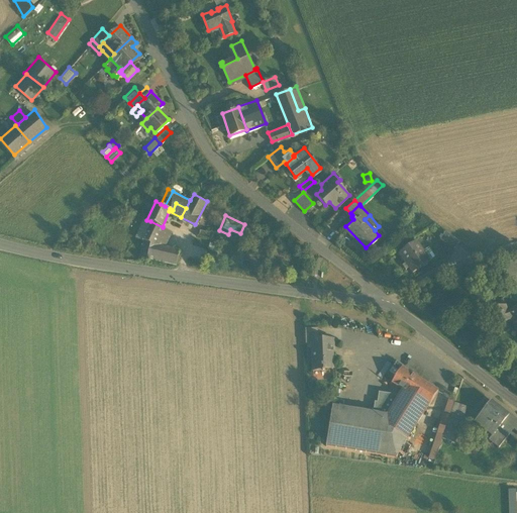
[(137,234),(142,237),(150,221),(146,220),(145,219),(137,234)]
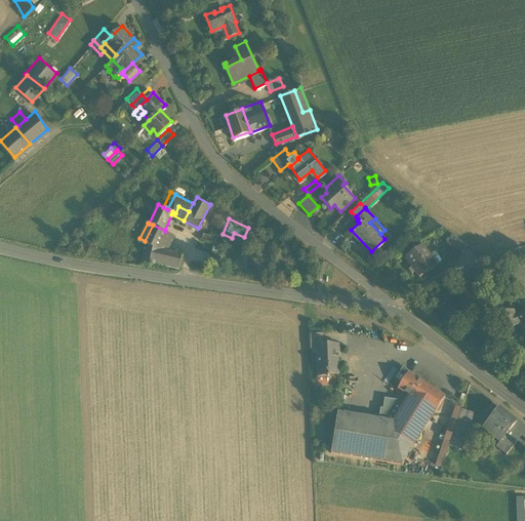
[(158,246),(165,231),(153,225),(145,241),(152,246),(153,245),(158,246)]
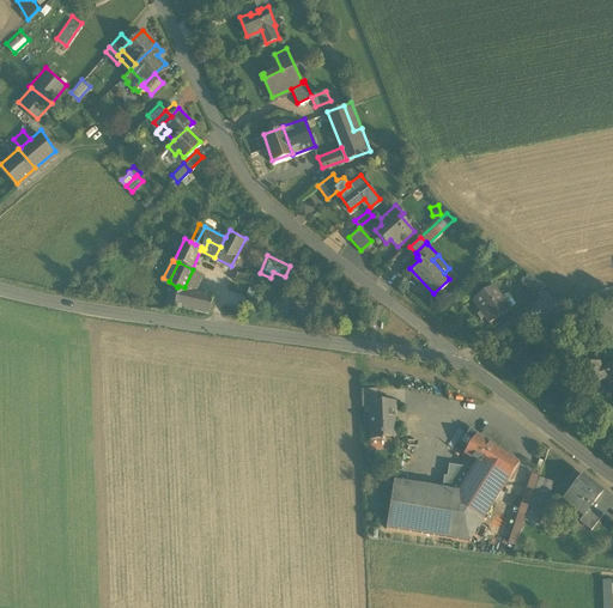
[(184,287),(196,290),(204,272),(193,268),(193,269),(184,287)]
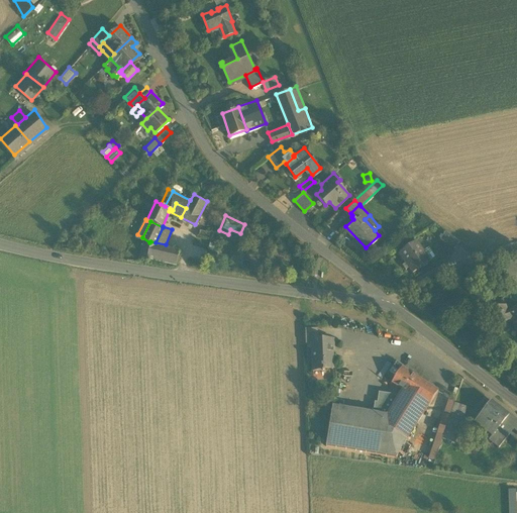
[(205,235),(212,236),(213,230),(207,229),(200,228),(199,233),(205,235)]
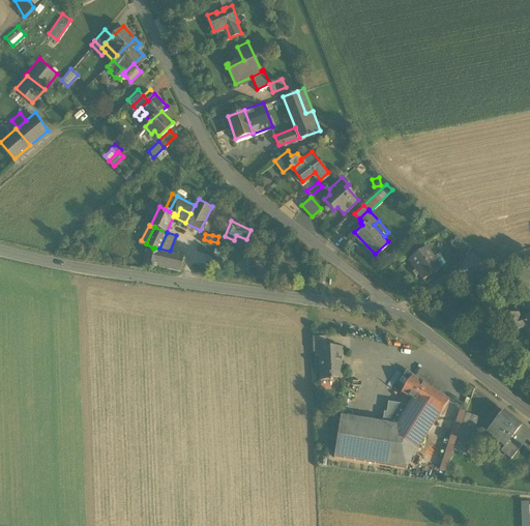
[(449,242),(457,247),(464,253),(470,245),(455,234),(449,242)]
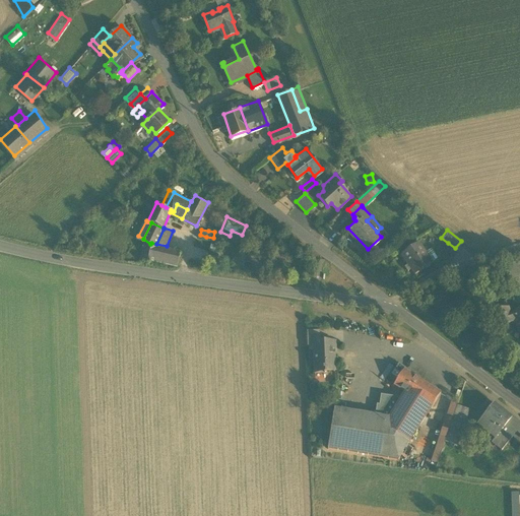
[(141,256),(147,258),(150,244),(143,239),(139,256),(141,256)]
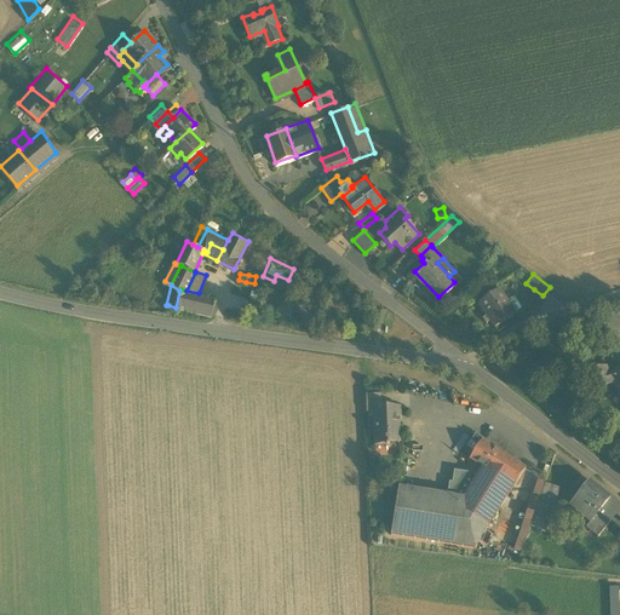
[(478,302),(494,323),(515,309),(507,298),(499,287),(478,302)]
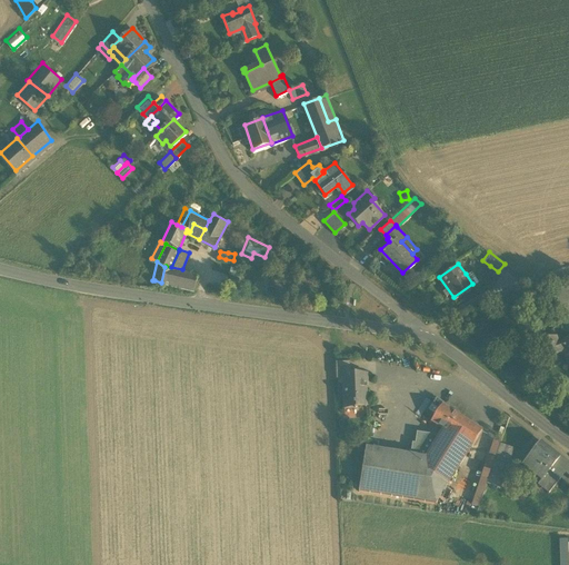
[(230,265),(223,284),(236,288),(239,275),(236,274),(238,267),(230,265)]
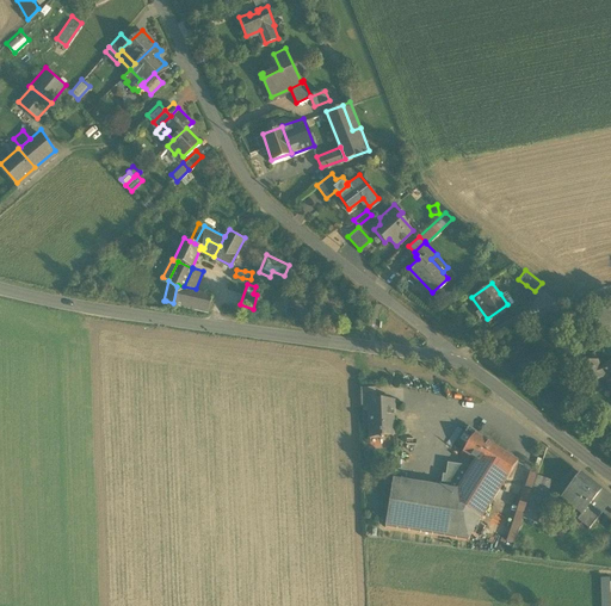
[(178,285),(177,286),(173,303),(208,310),(213,294),(196,289),(184,286),(178,285)]
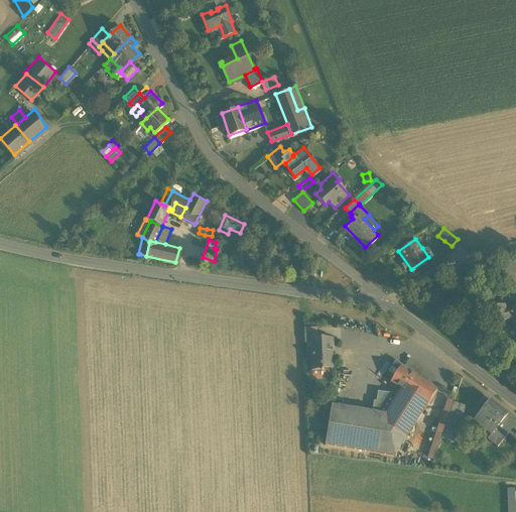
[(455,248),(452,246),(444,241),(441,246),(440,248),(449,255),(455,248)]
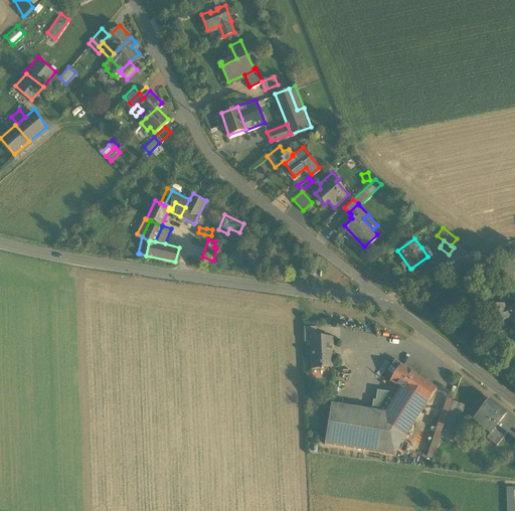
[(426,243),(421,247),(427,257),(434,252),(426,243)]
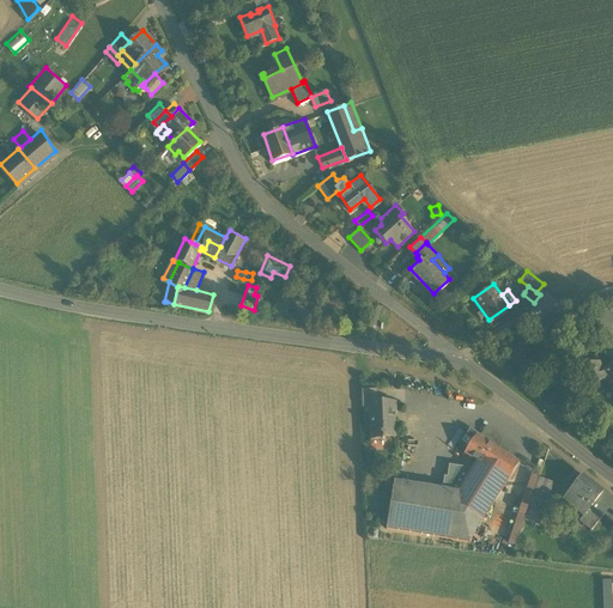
[(612,305),(593,312),(598,327),(612,321),(612,305)]
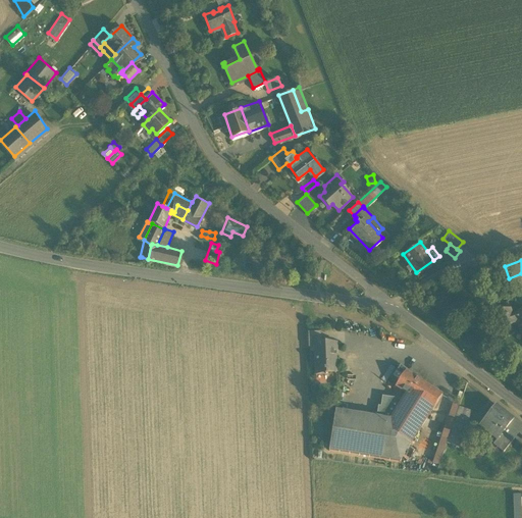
[(500,324),(516,318),(513,311),(512,311),(510,305),(496,310),(500,324)]
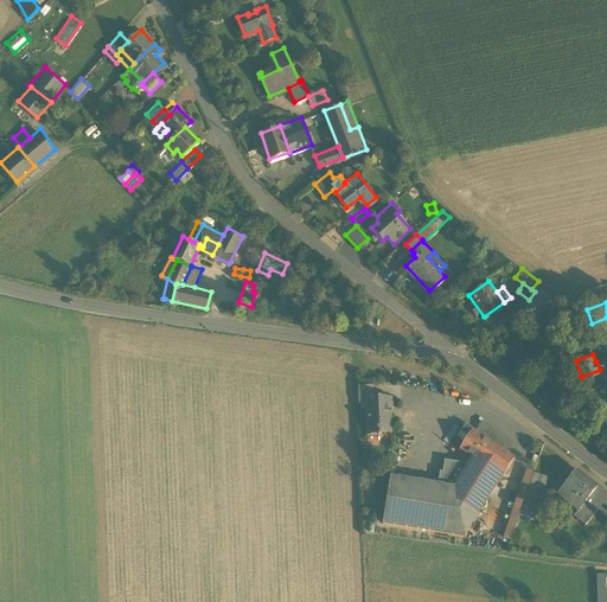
[(606,357),(596,362),(600,370),(606,388),(606,357)]
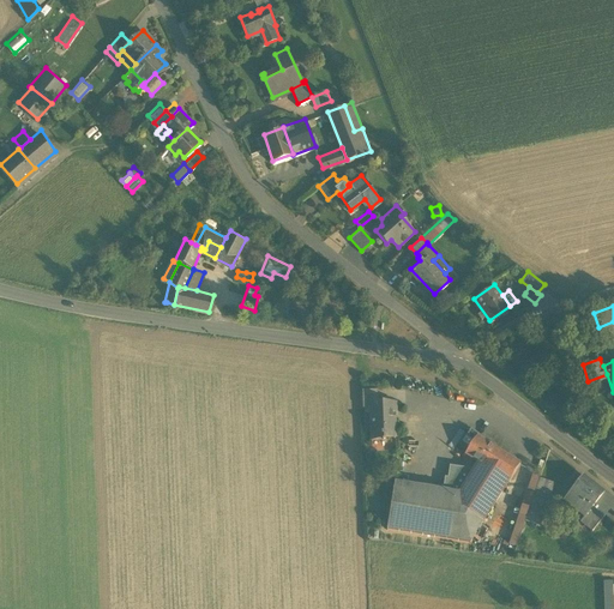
[(362,387),(362,405),(369,405),(378,405),(378,401),(377,387),(362,387)]
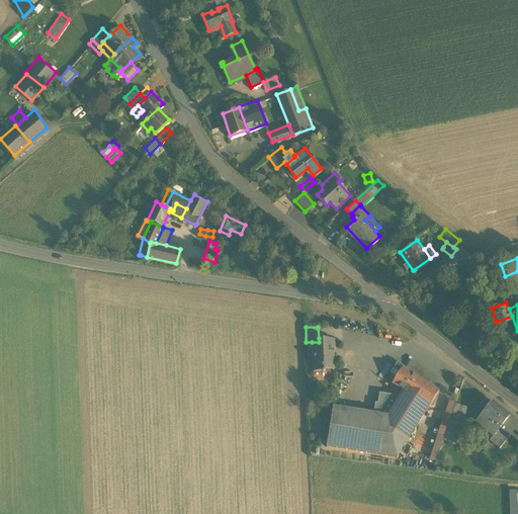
[(312,342),(313,368),(325,368),(325,366),(333,365),(332,346),(334,346),(334,338),(319,338),(319,342),(312,342)]
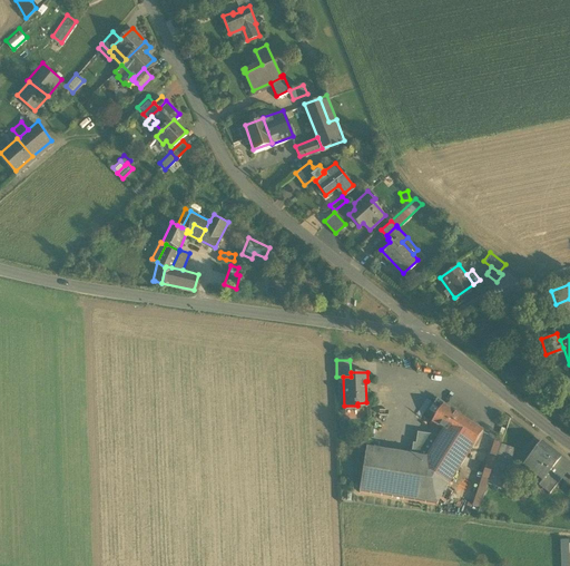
[(429,407),(436,412),(442,402),(444,400),(438,396),(429,407)]
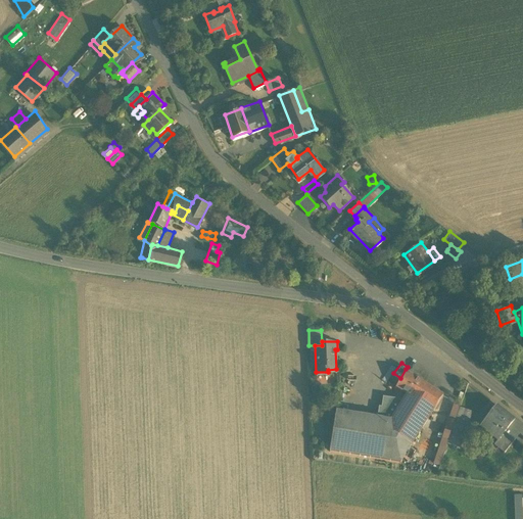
[(407,390),(413,393),(422,379),(406,369),(400,378),(396,383),(407,390)]
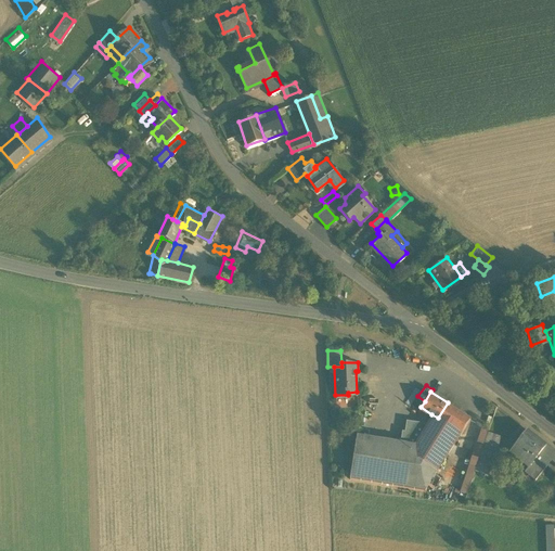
[(460,432),(461,433),(470,417),(448,402),(438,418),(460,432)]
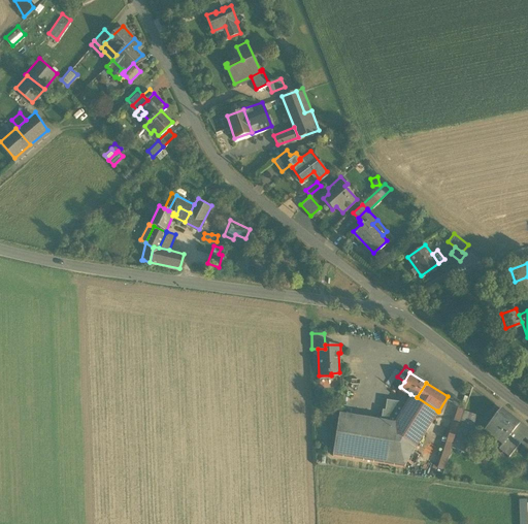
[(410,394),(407,400),(394,421),(389,430),(416,447),(437,411),(417,397),(410,394)]
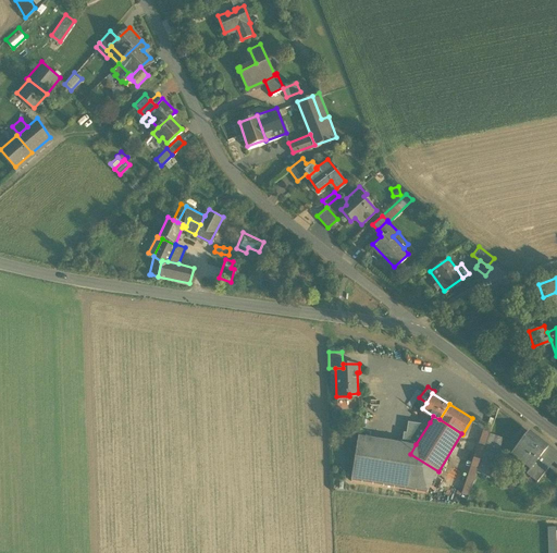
[(401,442),(416,444),(430,422),(415,420),(412,419),(411,422),(408,422),(407,430),(404,429),(401,442)]
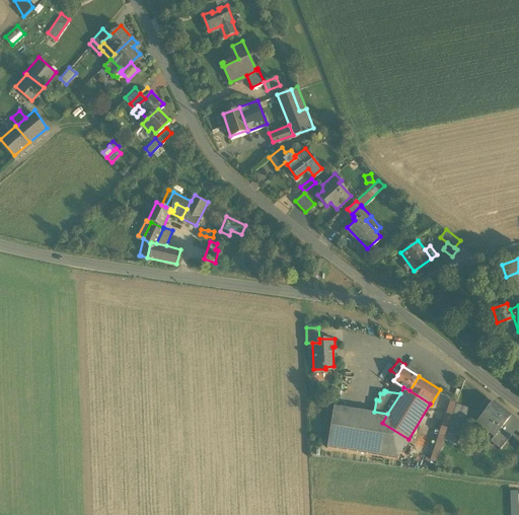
[(492,436),(503,444),(511,433),(518,438),(518,420),(493,399),(476,421),(483,426),(488,430),(494,434),(492,436)]
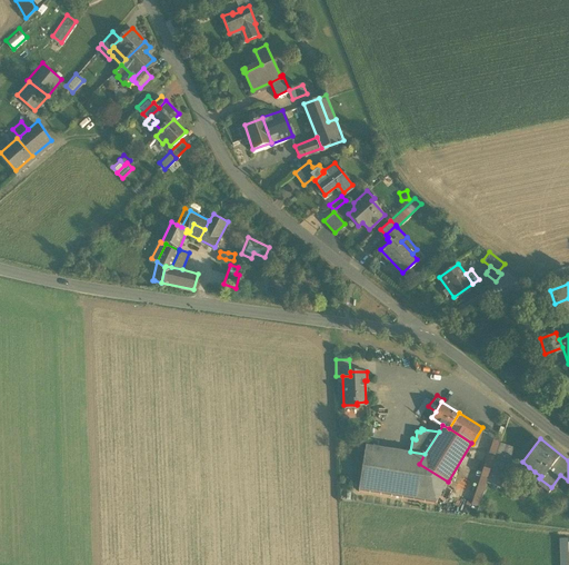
[(487,479),(500,484),(513,445),(500,440),(487,479)]
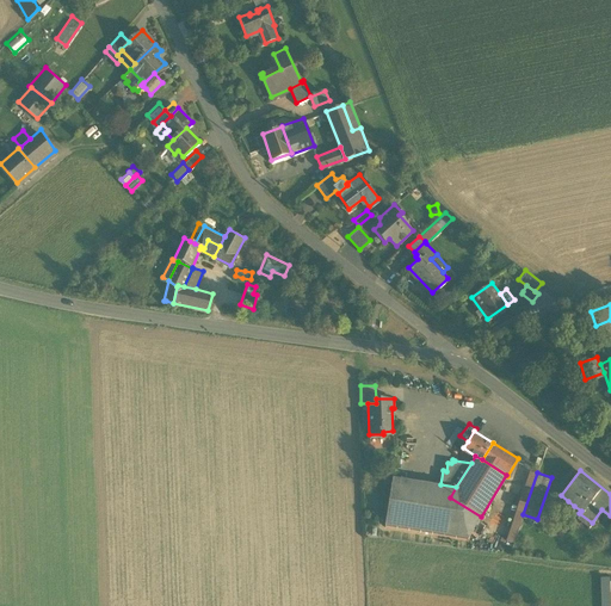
[(469,537),(481,517),(450,498),(456,487),(440,484),(393,476),(384,524),(469,537)]
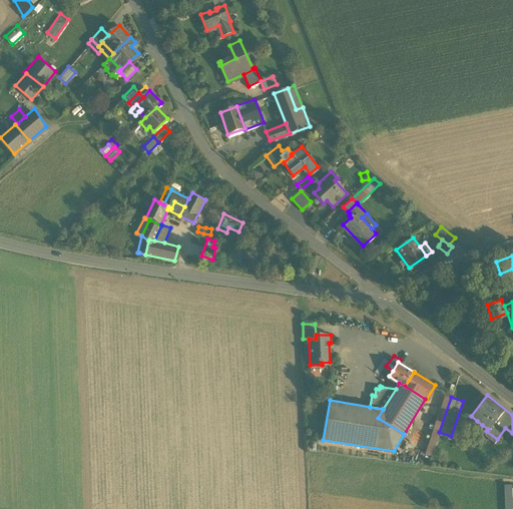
[(494,441),(497,439),(486,431),(484,433),(494,441)]
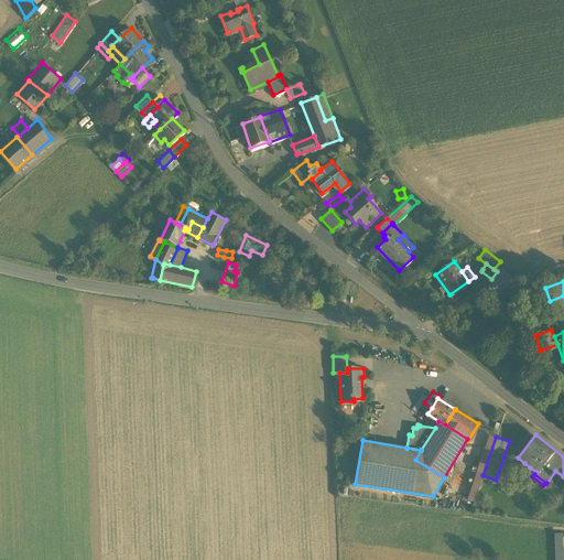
[(563,559),(563,532),(562,534),(562,530),(553,530),(553,559),(563,559)]
